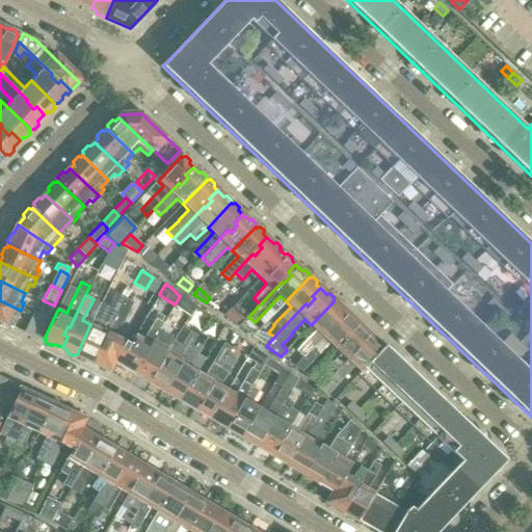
[(87,358),(96,363),(100,352),(97,350),(100,342),(102,343),(121,302),(122,302),(124,298),(115,295),(109,307),(109,306),(99,328),(90,324),(77,354),(78,354),(78,357),(84,361),(87,358)]
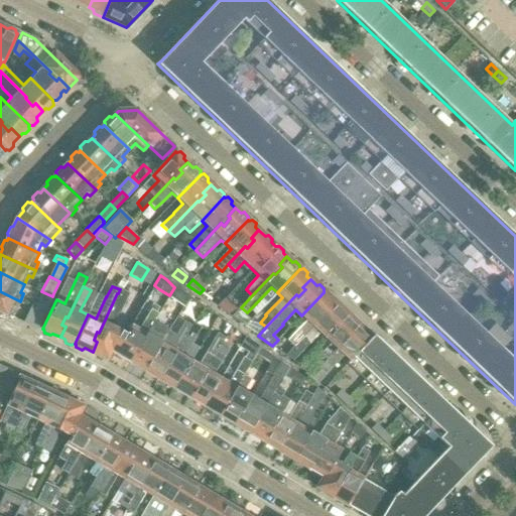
[(169,296),(183,306),(190,297),(175,287),(169,296)]
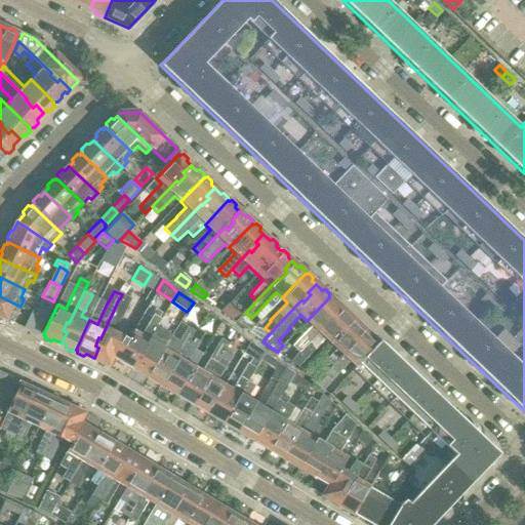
[(113,356),(115,356),(126,338),(114,332),(120,318),(122,319),(131,298),(122,294),(120,298),(119,298),(101,338),(98,337),(95,346),(98,348),(94,358),(98,360),(98,363),(105,366),(108,364),(109,365),(113,356)]
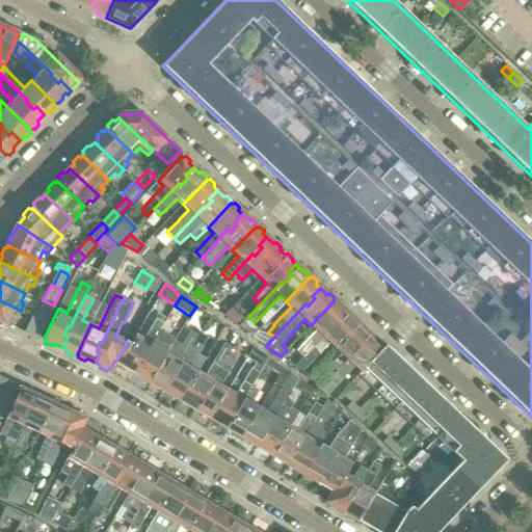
[(21,311),(0,300),(0,321),(10,326),(15,317),(18,318),(21,311)]
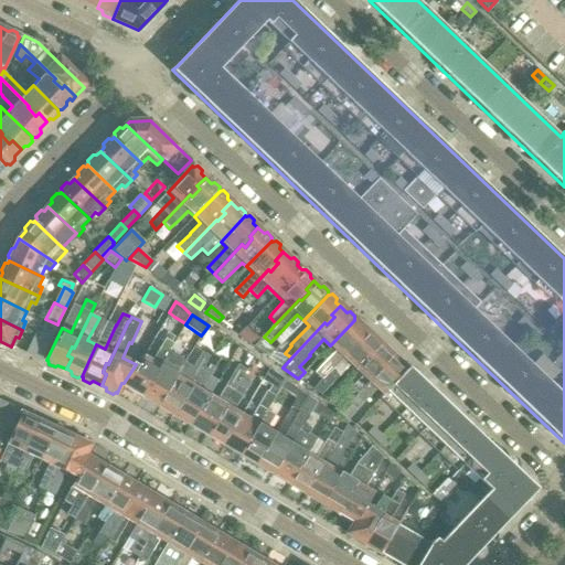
[(45,321),(40,334),(51,340),(57,324),(45,319),(45,320),(45,321)]
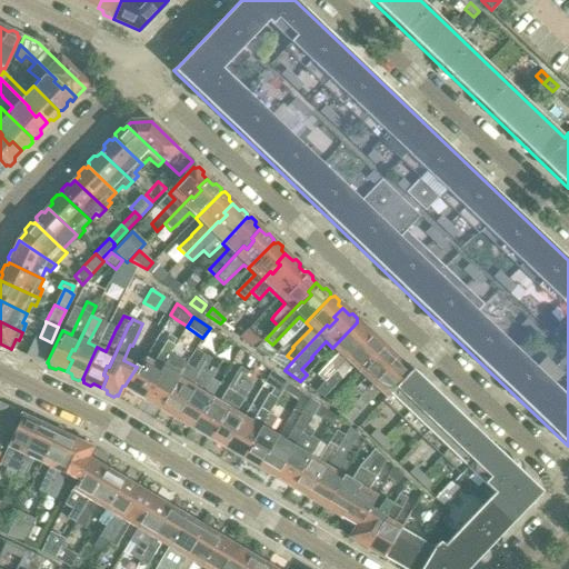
[(320,373),(327,379),(353,350),(356,352),(363,345),(361,342),(369,333),(365,329),(366,326),(361,321),(358,322),(357,322),(332,348),(339,353),(320,373)]
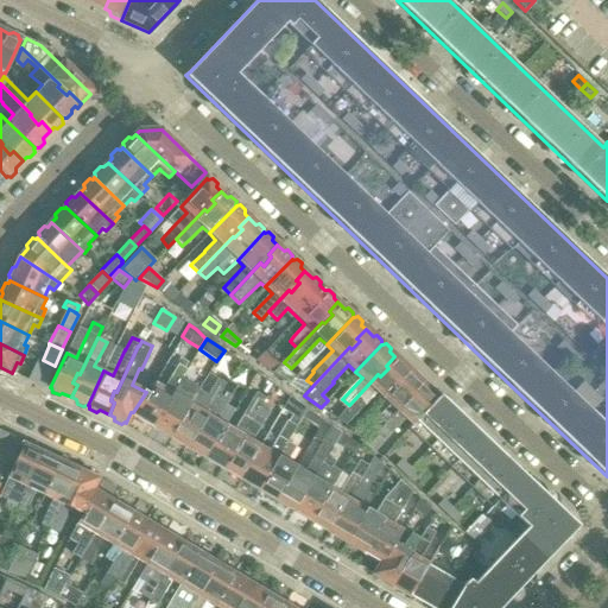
[(271,355),(263,363),(273,373),(280,365),(271,355)]
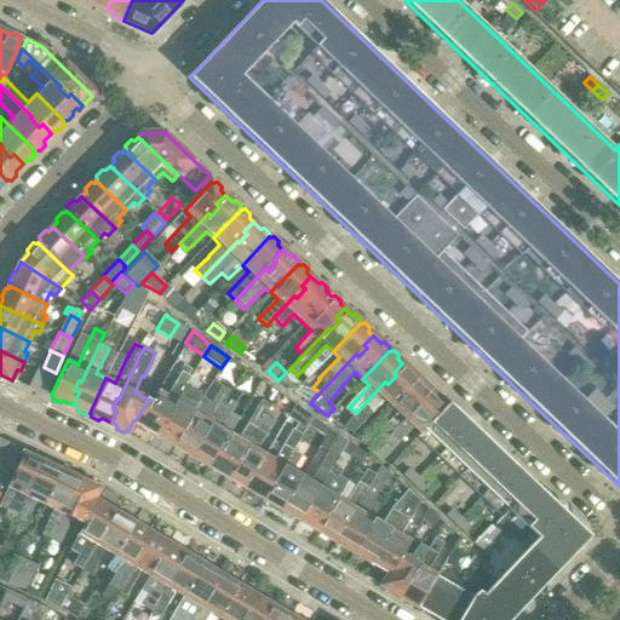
[(384,400),(391,406),(418,378),(417,378),(418,373),(413,368),(408,369),(402,363),(394,373),(396,375),(388,384),(385,382),(356,413),(343,428),(352,434),(384,400)]
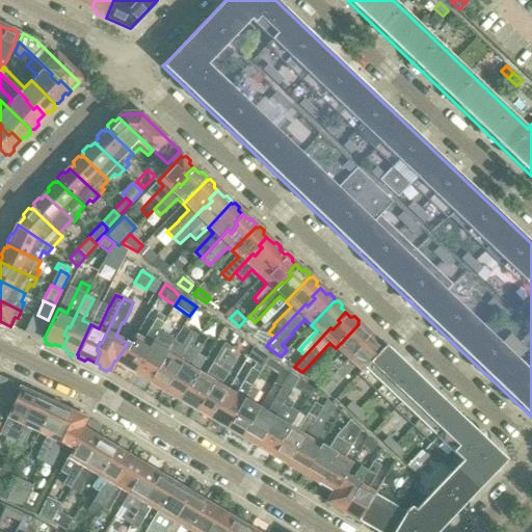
[(48,320),(37,315),(33,313),(24,333),(38,340),(48,320)]
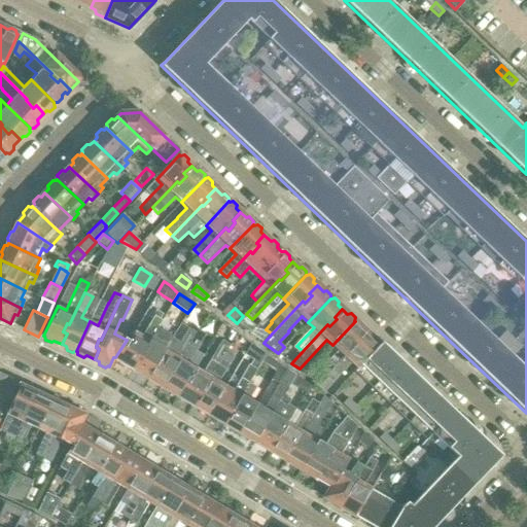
[(128,364),(135,370),(141,359),(137,357),(142,350),(143,351),(162,320),(154,315),(142,336),(134,331),(129,341),(127,340),(115,357),(118,359),(119,363),(125,366),(128,364)]
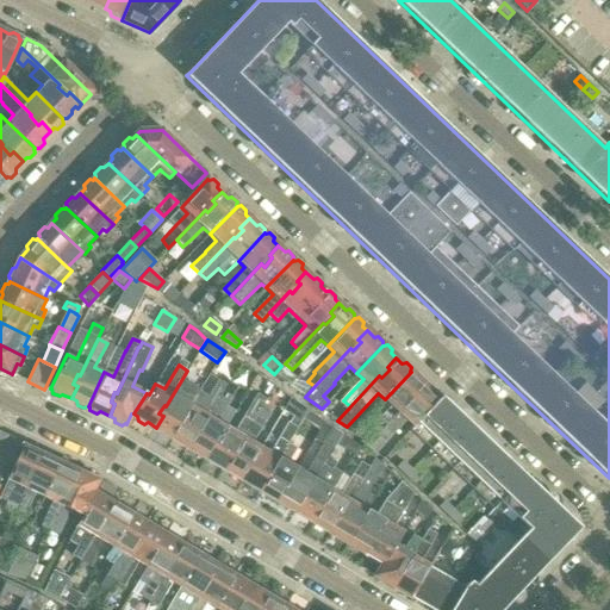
[(170,436),(172,437),(192,404),(193,405),(200,392),(191,386),(197,375),(187,371),(166,406),(165,405),(159,414),(163,416),(156,428),(161,430),(161,435),(167,439),(170,436)]
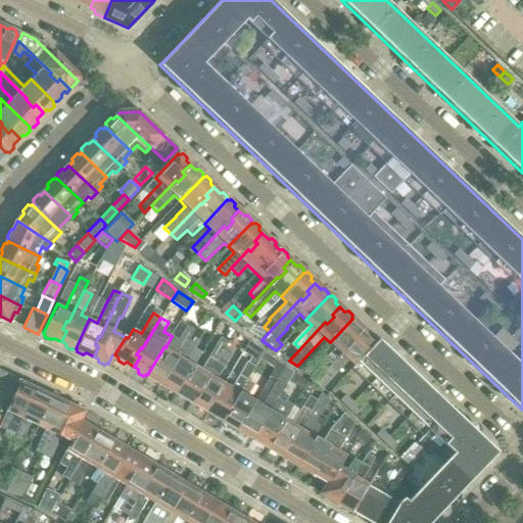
[(316,368),(323,374),(329,367),(328,365),(331,363),(332,364),(350,344),(351,346),(359,339),(355,337),(364,330),(360,327),(360,323),(355,319),(352,320),(352,319),(330,342),(335,348),(324,360),(316,368)]
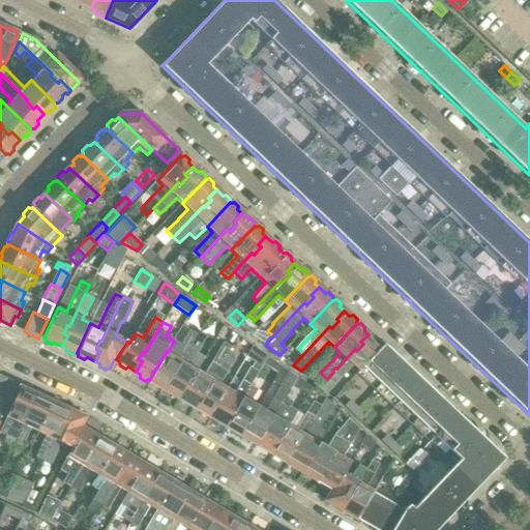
[(158,385),(167,390),(172,380),(169,378),(173,371),(175,372),(197,334),(188,329),(180,343),(174,340),(174,341),(168,352),(167,351),(149,380),(150,380),(150,384),(155,386),(158,385)]
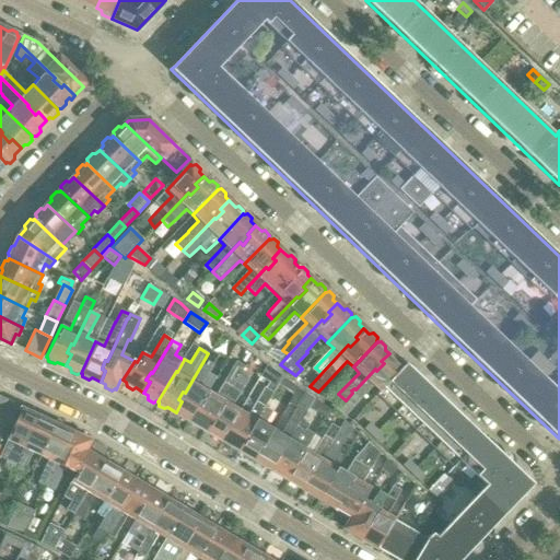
[(189,420),(190,420),(208,391),(200,385),(218,356),(210,351),(208,353),(185,393),(183,392),(178,399),(182,401),(176,412),(179,415),(181,418),(186,422),(189,420)]
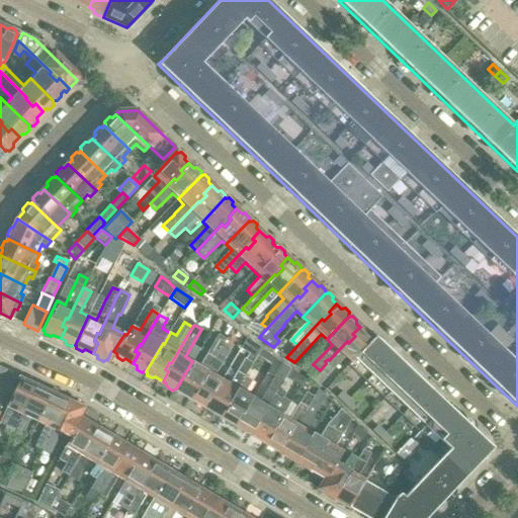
[(345,357),(350,362),(374,336),(369,331),(366,332),(360,327),(352,334),(355,336),(348,343),(347,341),(329,360),(328,359),(325,361),(326,363),(320,370),(315,375),(308,371),(306,374),(318,384),(345,357)]
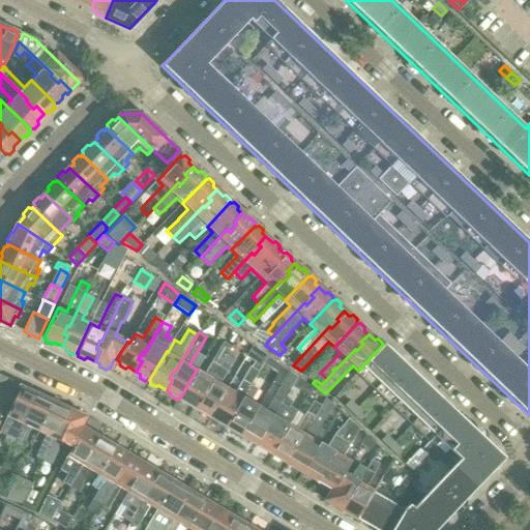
[(373,493),(357,519),(357,520),(375,529),(436,529),(501,463),(505,459),(501,454),(501,455),(384,344),(383,345),(383,344),(358,371),(356,373),(429,441),(430,441),(435,436),(457,455),(451,461),(454,464),(452,466),(453,466),(419,502),(409,492),(399,508),(373,493)]
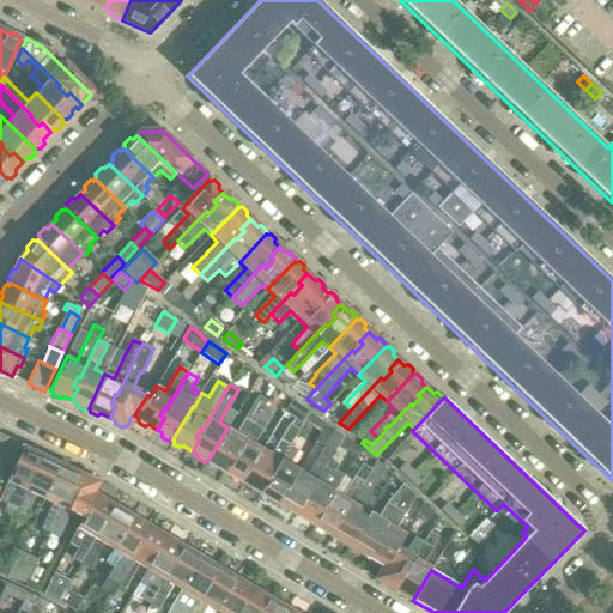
[(219,467),(228,472),(235,461),(230,459),(236,449),(237,450),(263,407),(265,406),(255,400),(236,432),(228,428),(208,460),(208,461),(210,465),(216,469),(219,467)]
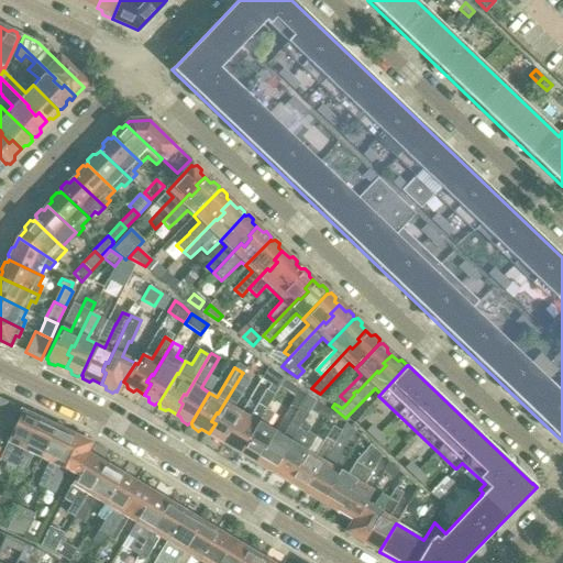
[(234,449),(242,453),(249,442),(244,440),(250,432),(252,433),(265,409),(274,395),(279,387),(278,386),(284,378),(268,368),(262,379),(271,385),(267,390),(266,390),(257,404),(250,417),(242,411),(223,442),(224,443),(224,446),(231,450),(234,449)]
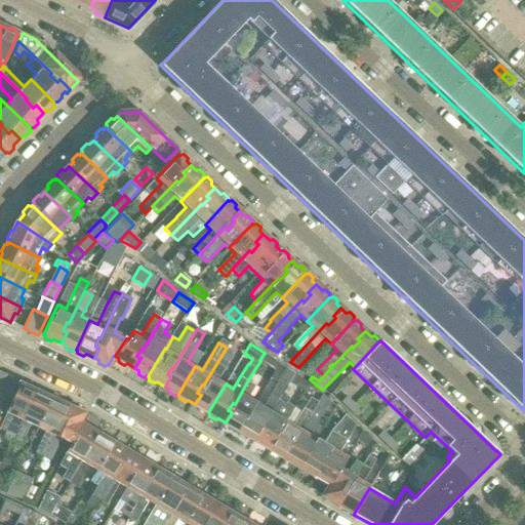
[(208,412),(226,384),(218,379),(234,354),(226,349),(203,386),(202,385),(197,393),(201,395),(195,404),(199,406),(199,410),(205,413),(208,412)]
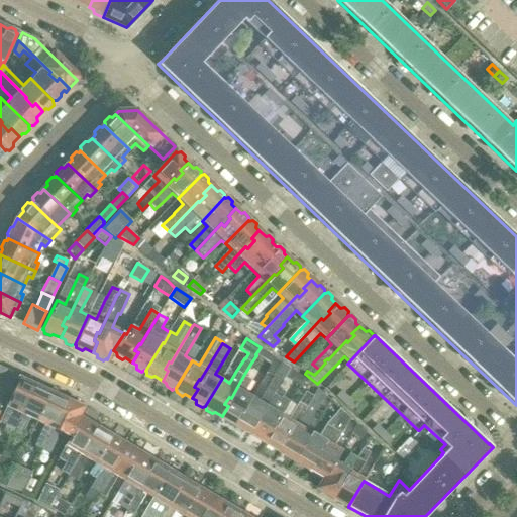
[(255,354),(256,355),(271,366),(276,357),(261,347),(255,354)]
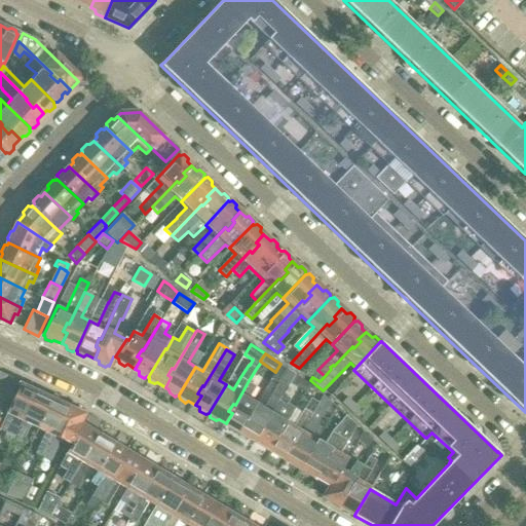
[(250,437),(257,442),(262,431),(259,429),(263,422),(265,423),(283,395),(287,388),(290,382),(295,374),(295,373),(287,369),(270,396),(270,395),(263,407),(256,403),(239,431),(240,431),(240,436),(246,439),(250,437)]
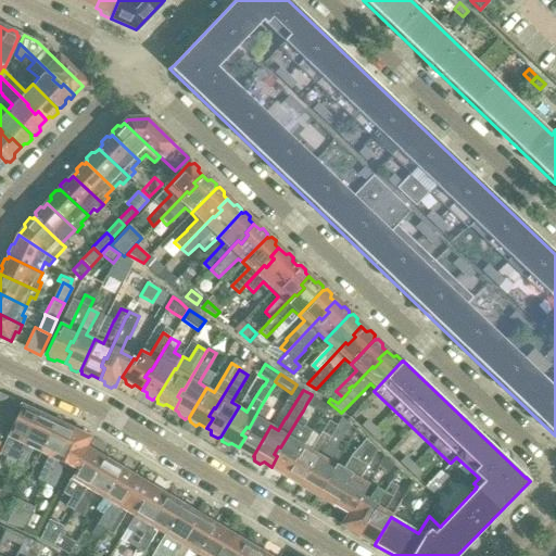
[(0,393),(0,418),(9,424),(19,402),(0,393)]
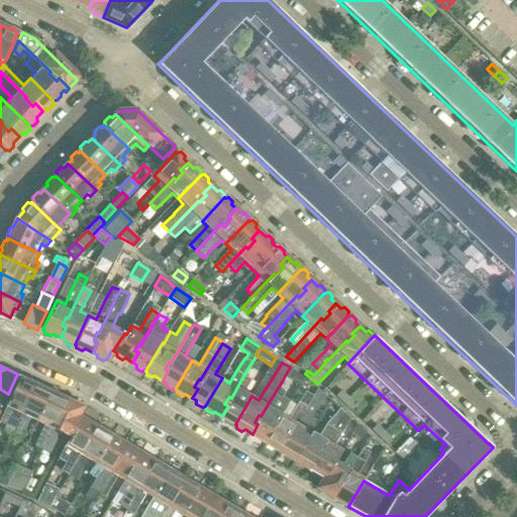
[(285,376),(299,385),(304,377),(290,368),(285,376)]
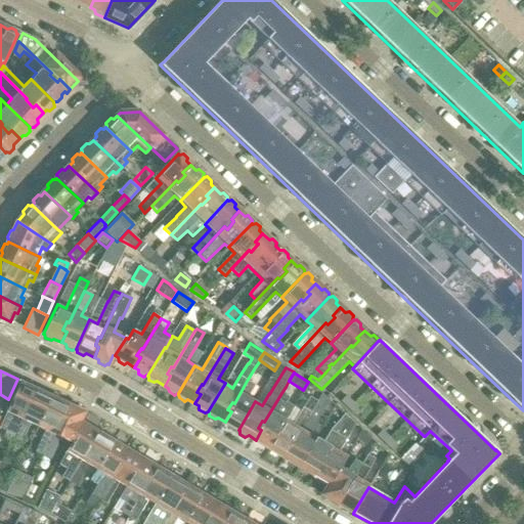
[(238,429),(238,430),(255,401),(247,396),(255,386),(247,381),(234,403),(232,402),(227,409),(231,411),(225,422),(229,424),(229,428),(234,431),(238,429)]
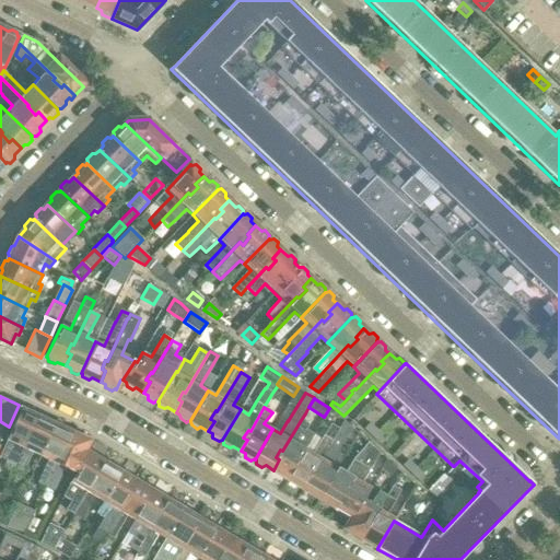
[(3,467),(12,470),(27,439),(30,439),(34,430),(31,428),(36,416),(32,415),(32,410),(25,408),(22,410),(21,409),(7,441),(14,444),(8,457),(3,467)]
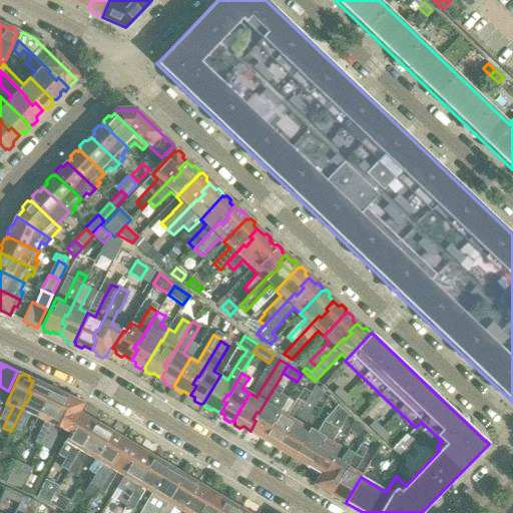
[(28,414),(36,418),(50,390),(49,389),(49,386),(43,384),(41,385),(33,381),(28,392),(31,394),(27,402),(25,402),(11,431),(19,435),(28,414)]
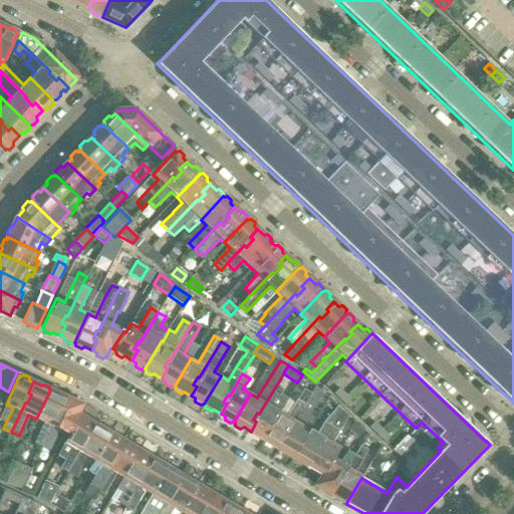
[(283,390),(276,386),(259,414),(257,413),(253,420),(256,422),(251,432),(254,434),(254,437),(260,440),(263,439),(264,439),(287,400),(288,399),(280,394),(283,390)]
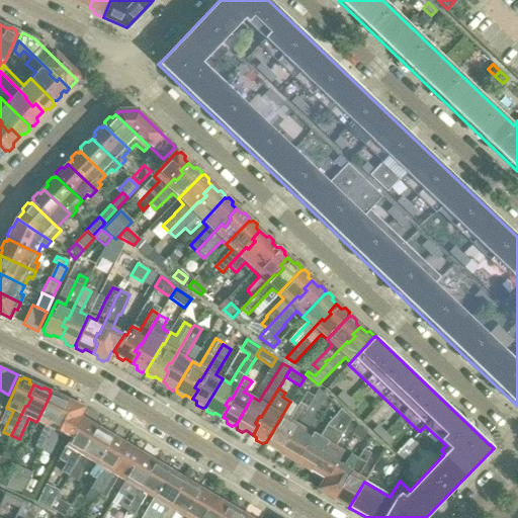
[(295,459),(295,460),(313,432),(306,428),(326,396),(318,389),(314,397),(291,434),(289,433),(284,440),(288,442),(282,452),(286,454),(286,458),(291,461),(295,459)]
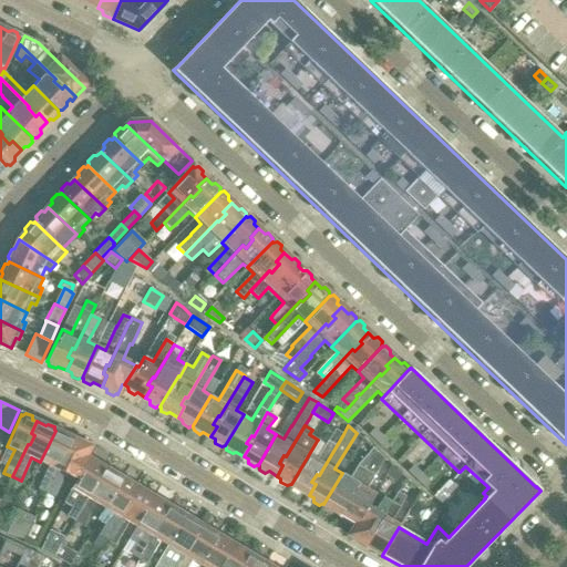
[(38,490),(45,493),(61,460),(63,461),(68,451),(64,449),(70,437),(66,435),(65,432),(59,429),(57,431),(55,431),(40,462),(49,466),(38,490)]
